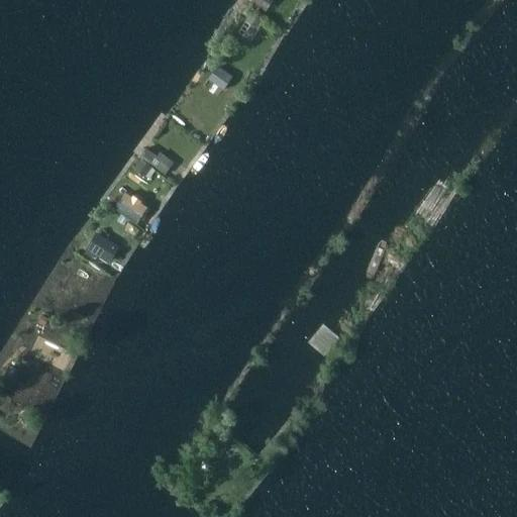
[(247,0),(244,5),(254,12),(257,6),(267,12),(271,6),(263,0),(262,0),(247,0)]
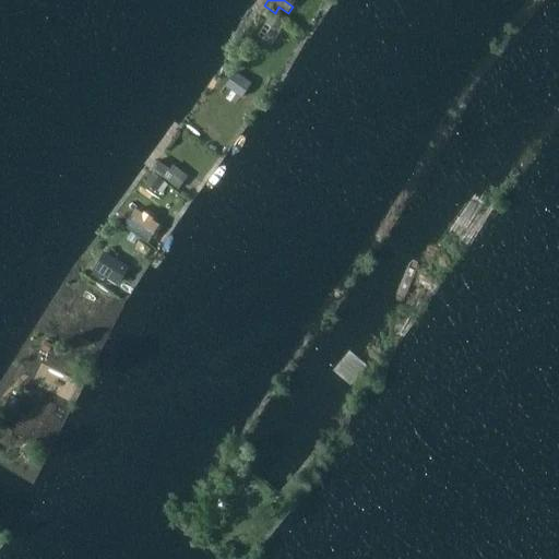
[(268,16),(263,24),(277,33),(283,26),(268,16)]
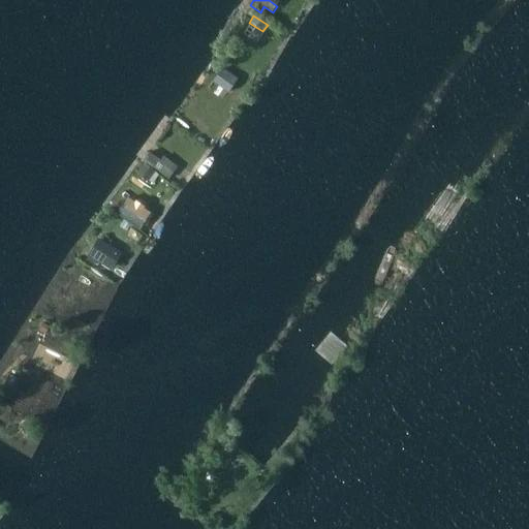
[(219,72),(214,79),(227,89),(232,83),(219,72)]
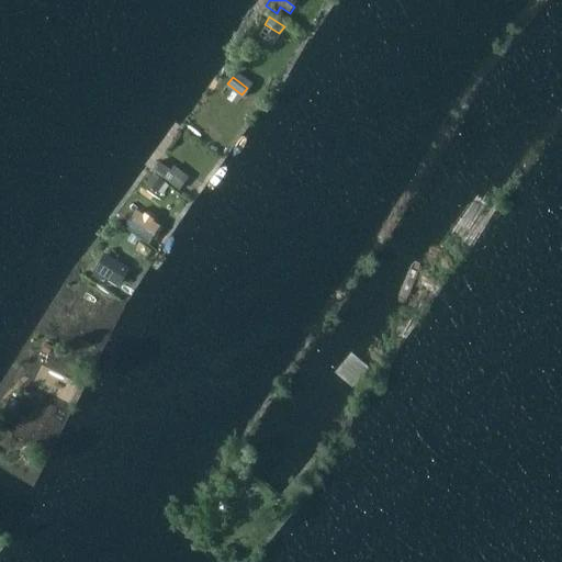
[(175,166),(165,180),(180,191),(190,178),(175,166)]
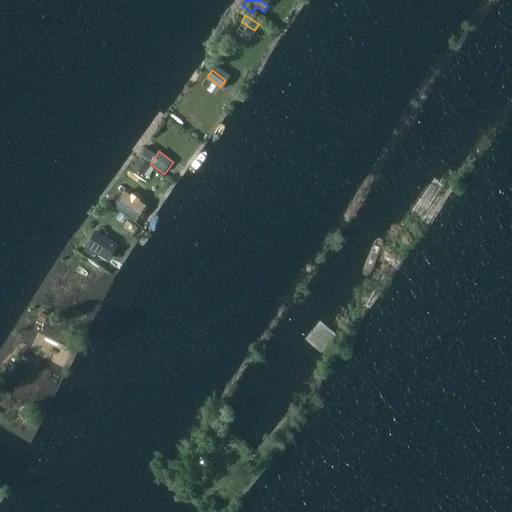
[(140,159),(133,168),(144,176),(145,175),(148,178),(155,170),(151,167),(140,159)]
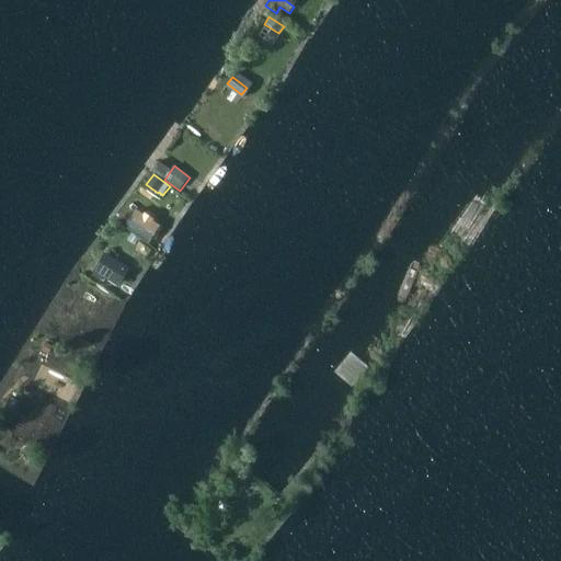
[(135,212),(124,228),(145,241),(156,226),(135,212)]
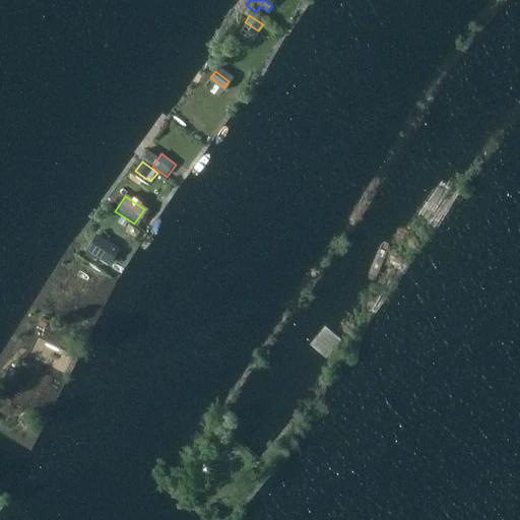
[(88,252),(85,256),(92,261),(95,257),(108,264),(117,249),(98,237),(88,252)]
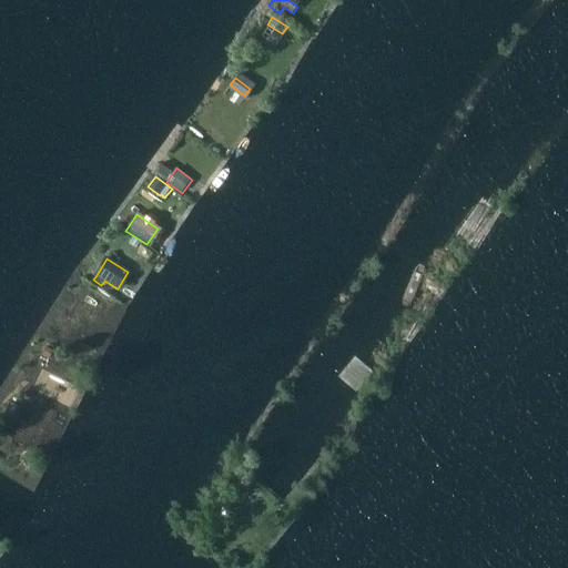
[(44,347),(41,354),(49,359),(53,352),(44,347)]
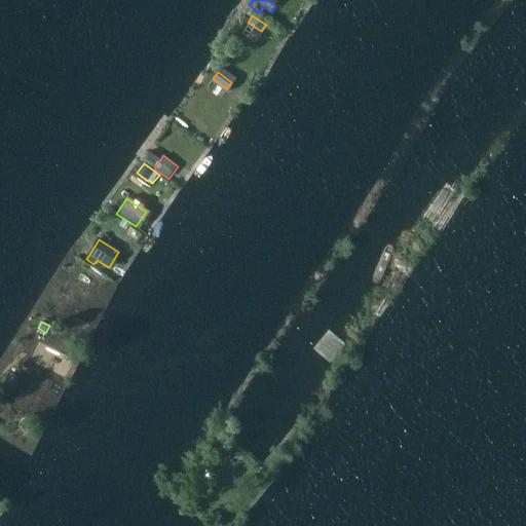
[(9,372),(5,382),(13,385),(17,376),(9,372)]
